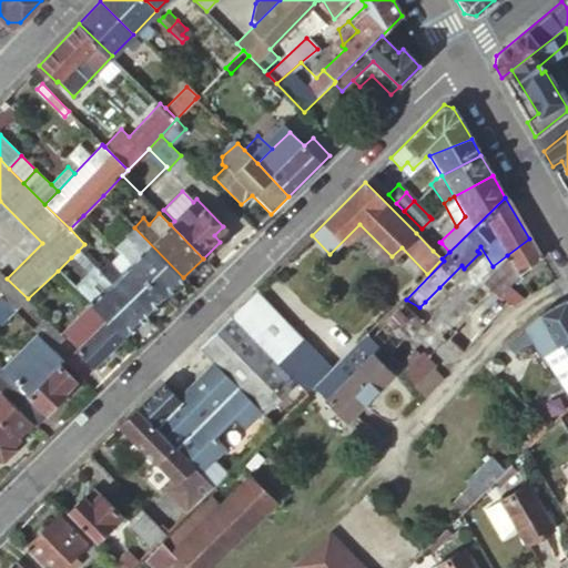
[(183,277),(134,227),(129,233),(133,237),(129,242),(140,254),(130,264),(163,297),(183,277)]
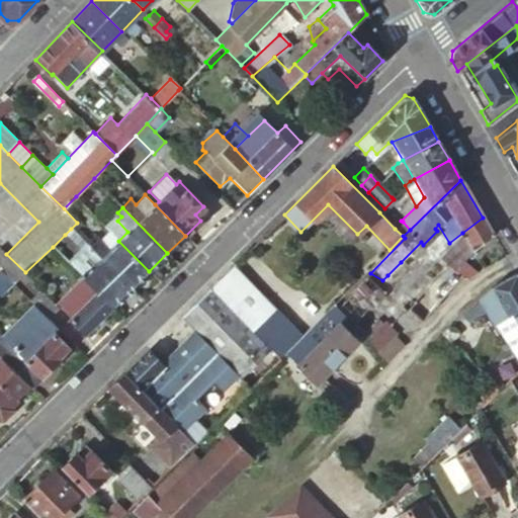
[(471,248),(494,236),(483,218),(462,233),(471,248)]
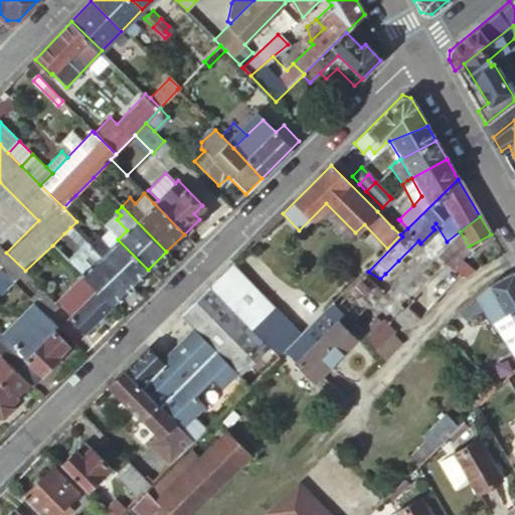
[(117,219),(108,227),(118,239),(127,230),(117,219)]
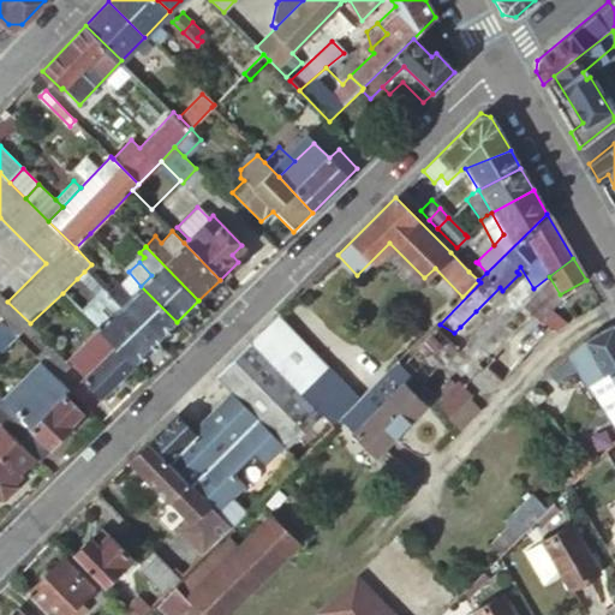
[(469,272),(478,280),(487,273),(478,263),(469,272)]
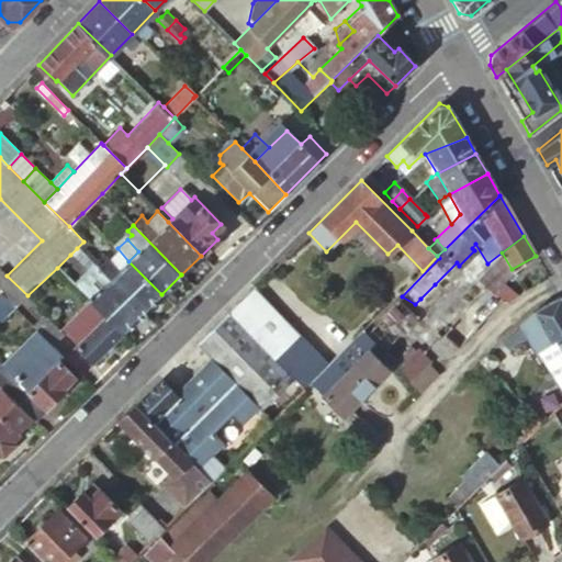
[(94,266),(77,248),(70,255),(88,272),(94,266)]
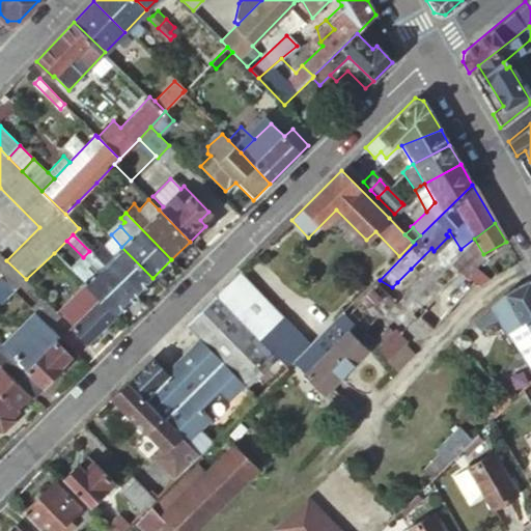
[(474,239),(460,249),(455,256),(467,263),(483,254),(474,239)]
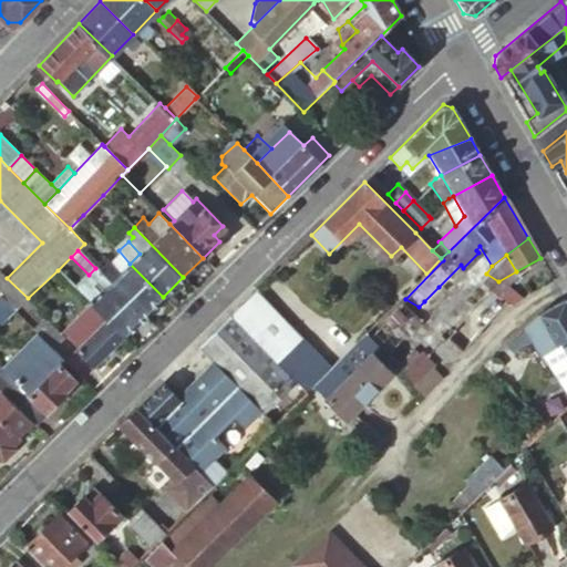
[(100,264),(95,268),(143,317),(163,297),(130,264),(120,275),(107,263),(103,267),(100,264)]
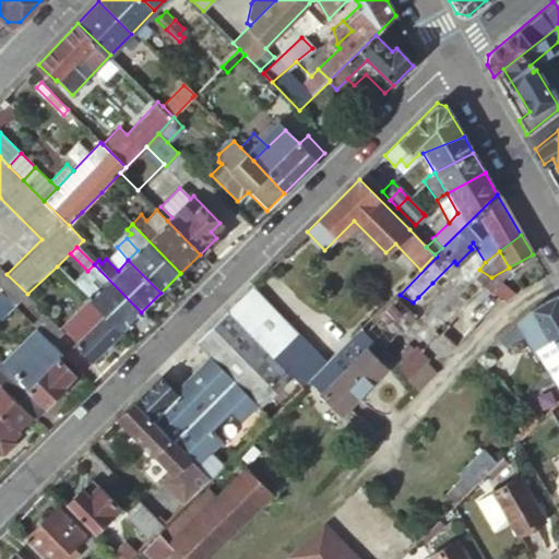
[(141,312),(94,264),(87,271),(73,284),(95,305),(105,316),(121,332),(141,312)]
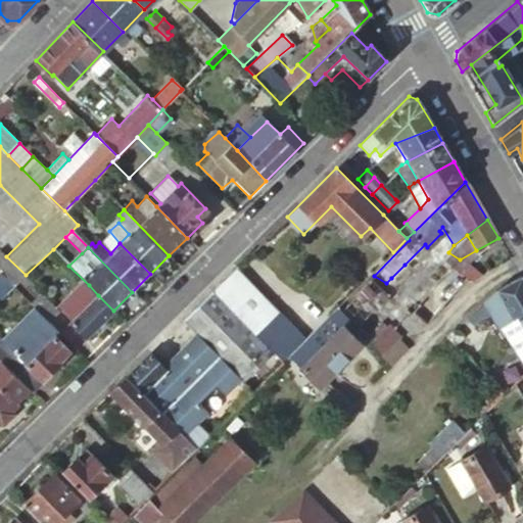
[(6,256),(0,249),(0,268),(1,270),(16,284),(26,275),(6,256)]
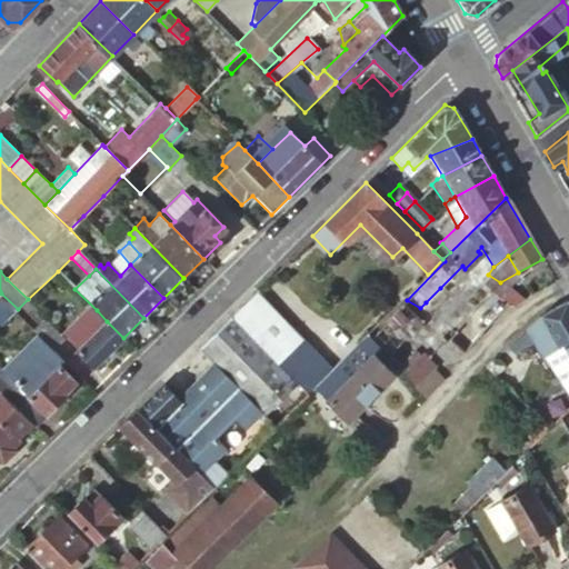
[(511,305),(525,298),(500,282),(488,275),(480,285),(491,291),(509,303),(511,305)]
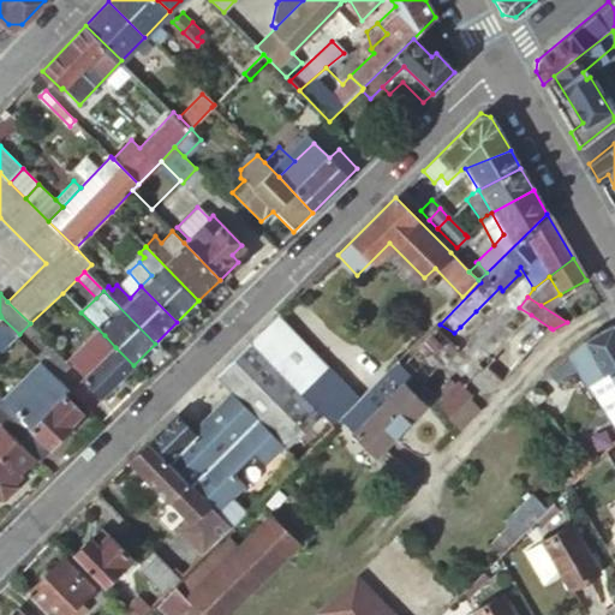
[(531,315),(519,308),(513,316),(524,323),(531,315)]
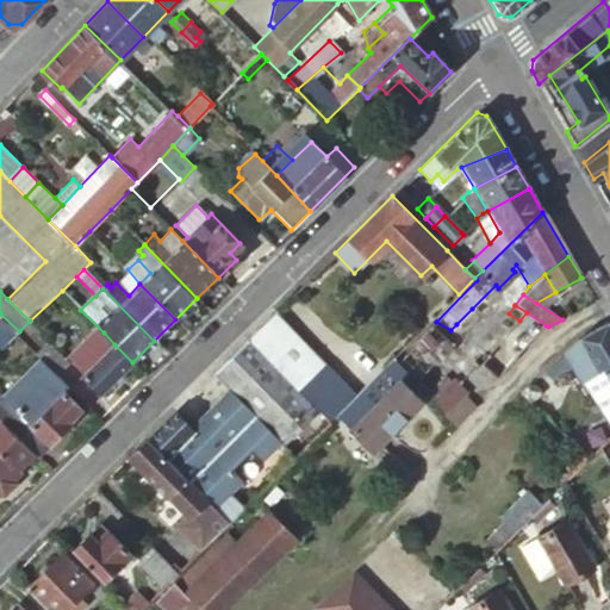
[(479,361),(497,378),(535,338),(534,337),(546,325),(527,312),(520,321),(485,356),(479,361)]
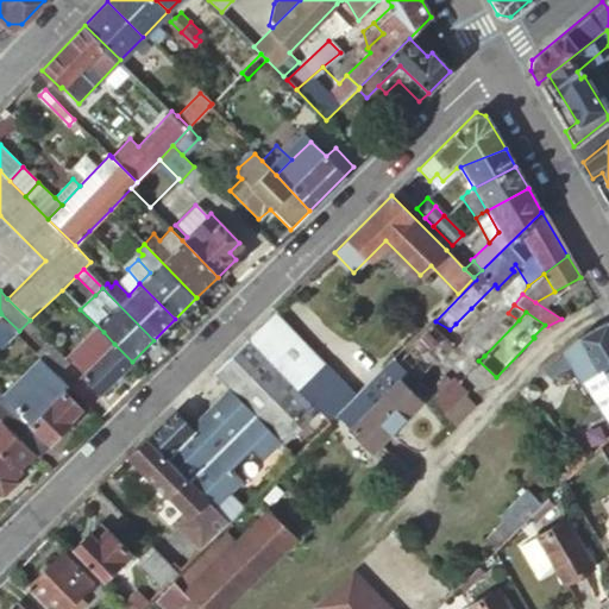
[(274,313),(213,372),(228,389),(283,444),(302,425),(316,410),(296,390),(324,363),(274,313)]
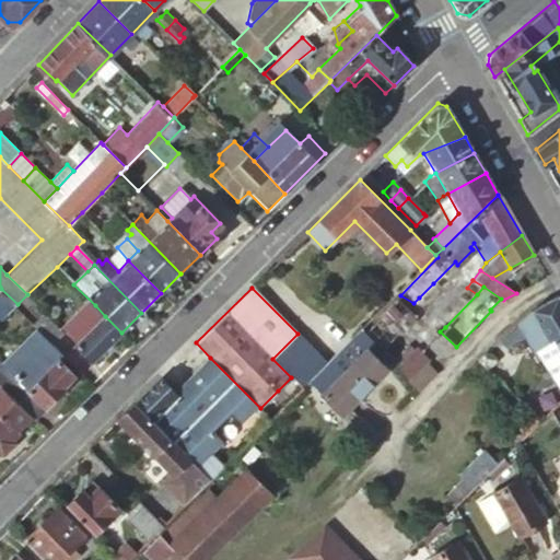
[(0,321),(14,308),(18,304),(1,289),(0,289),(0,321)]
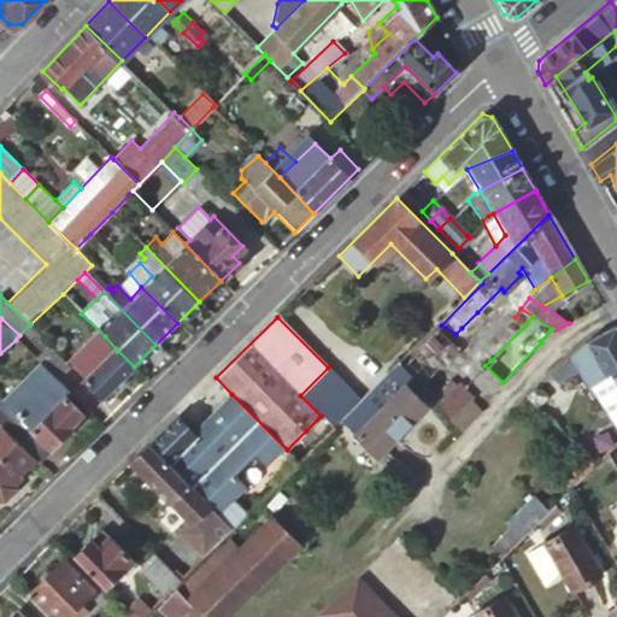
[(441,325),(400,365),(450,418),(470,399),(472,397),(462,385),(459,388),(444,371),(464,340),(456,334),(441,325)]
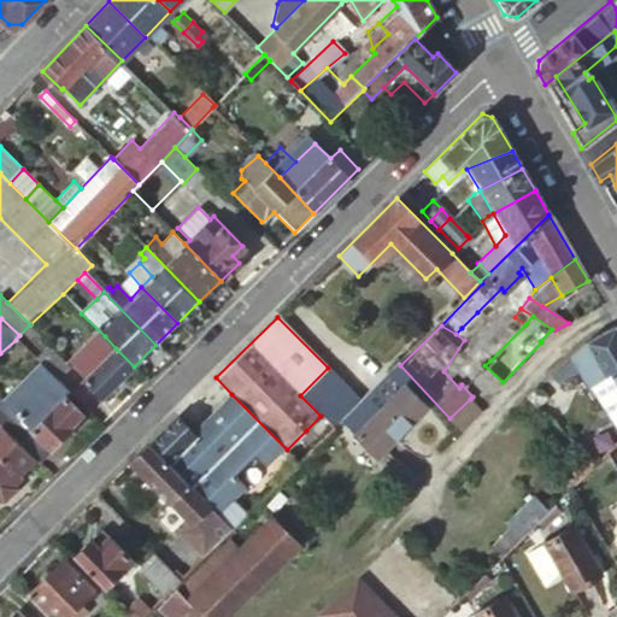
[(616,425),(616,330),(613,325),(585,342),(591,352),(576,359),(588,380),(594,382),(605,376),(611,372),(615,380),(616,383),(616,419),(615,422),(616,425)]
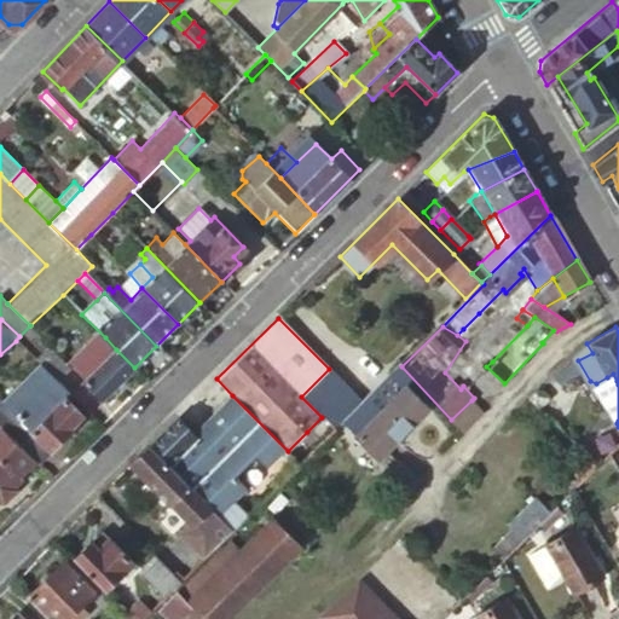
[(35,360),(45,351),(28,334),(18,343),(35,360)]
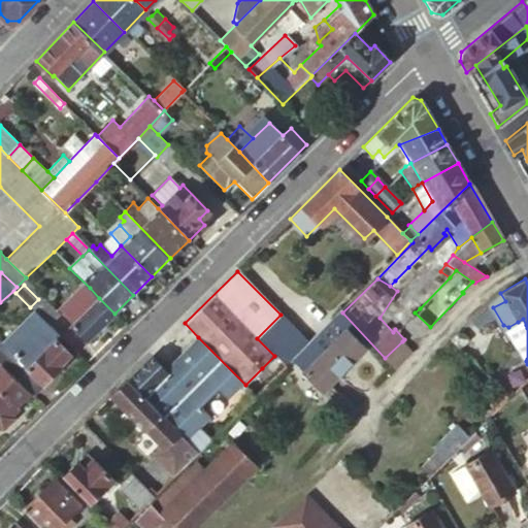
[(68,309),(71,312),(77,320),(99,298),(90,288),(68,309)]
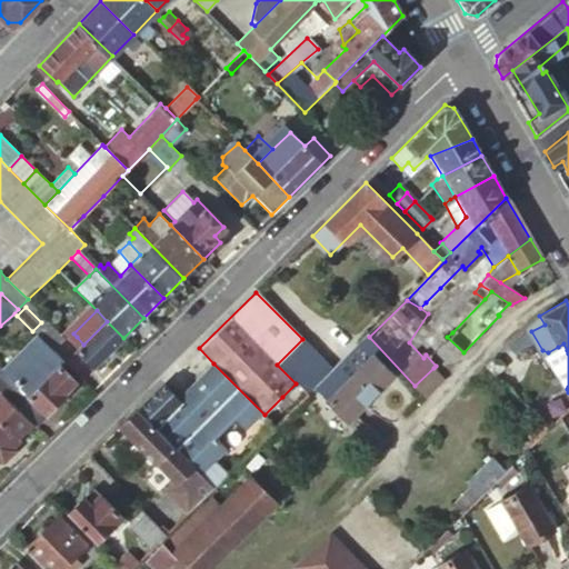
[(539,316),(528,326),(531,331),(545,325),(539,316)]
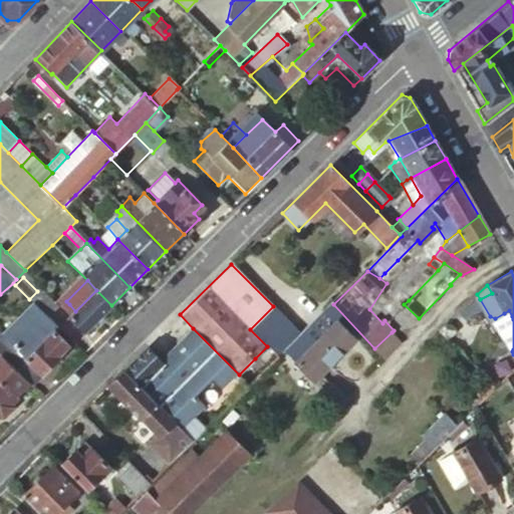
[(46,316),(47,317),(57,308),(38,290),(37,291),(29,299),(46,316)]
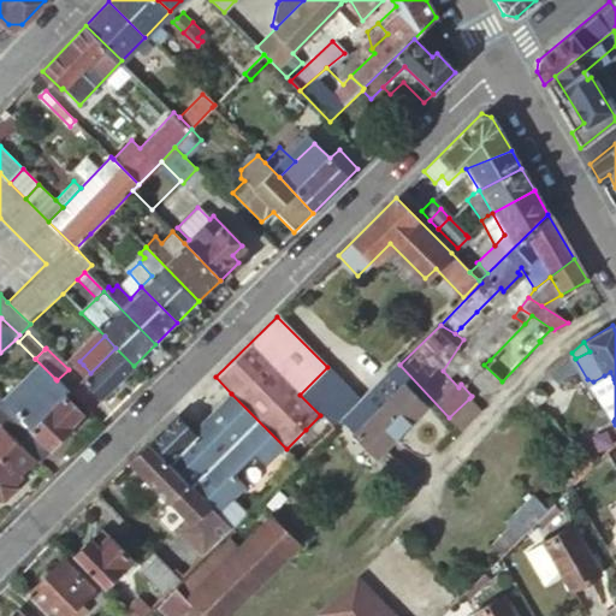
[(100,398),(134,366),(116,348),(90,373),(83,365),(77,371),(83,377),(81,378),(100,398)]
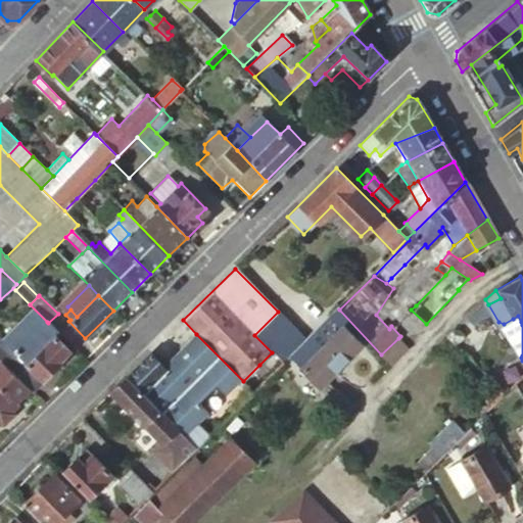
[(287,355),(290,359),(337,311),(337,312),(339,310),(336,306),(304,338),(287,355)]
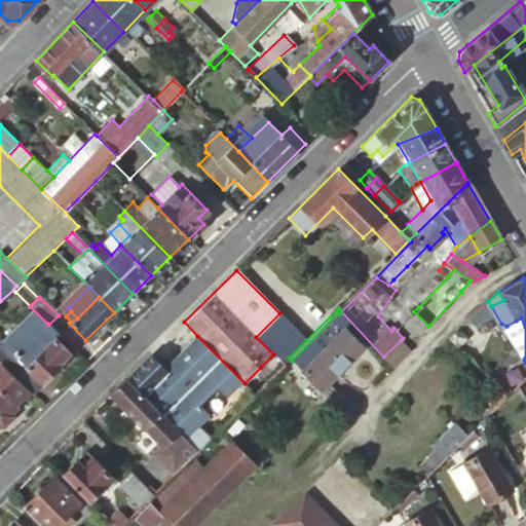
[(339,312),(292,361),(321,388),(361,345),(343,328),(348,323),(339,313),(339,312)]
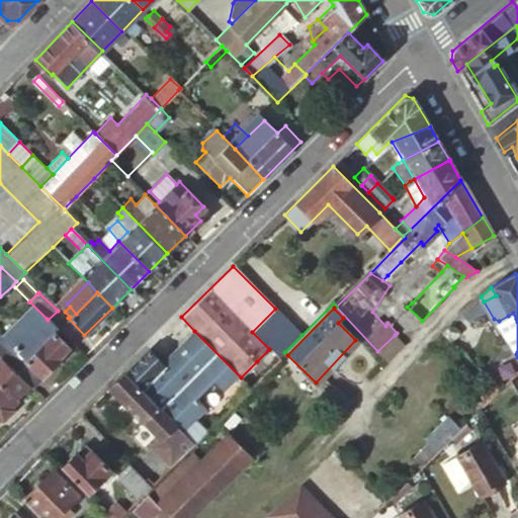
[(301,335),(275,309),(252,332),(269,349),(278,358),(284,352),(301,335)]
